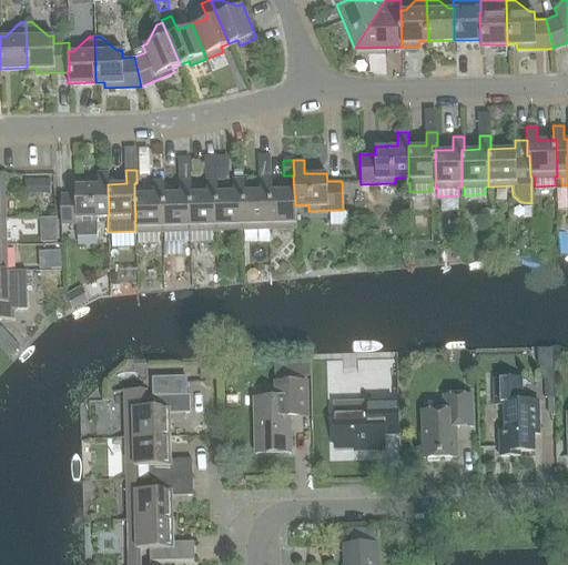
[(60,193),(61,222),(75,222),(77,233),(97,233),(97,217),(108,217),(109,215),(108,184),(109,184),(108,171),(98,171),(98,184),(75,185),(75,193),(60,193)]
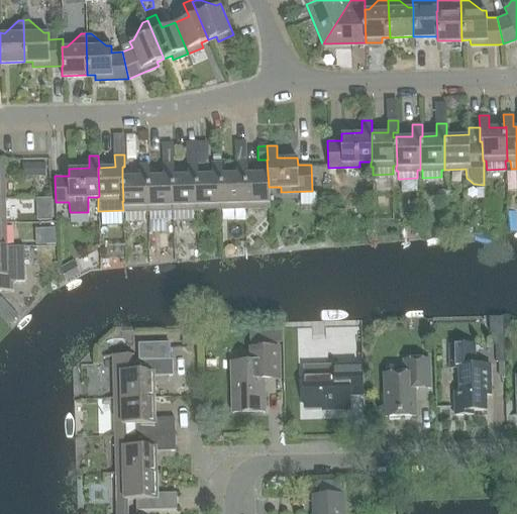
[(220,208),(244,207),(243,173),(246,173),(245,161),(236,161),(236,174),(222,174),(219,174),(220,208)]
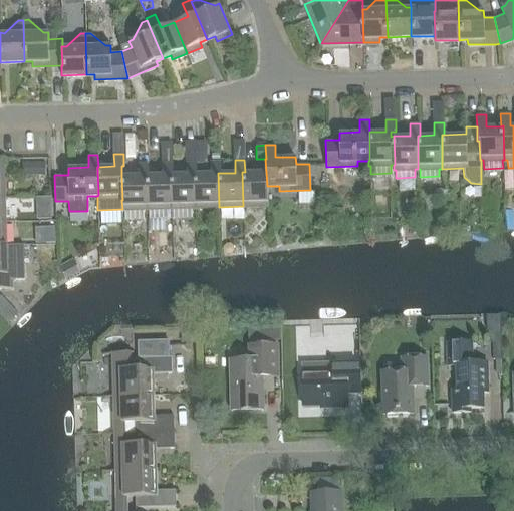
[(22,161),(22,174),(38,174),(44,174),(44,161),(38,161),(22,161)]
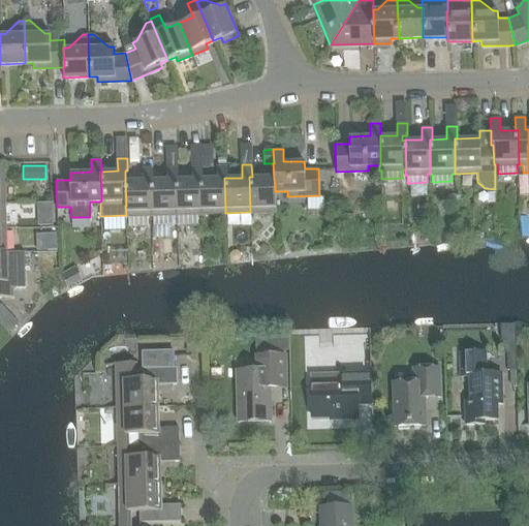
[(200,213),(225,213),(224,178),(227,178),(226,165),(217,165),(217,178),(203,179),(199,179),(200,213)]
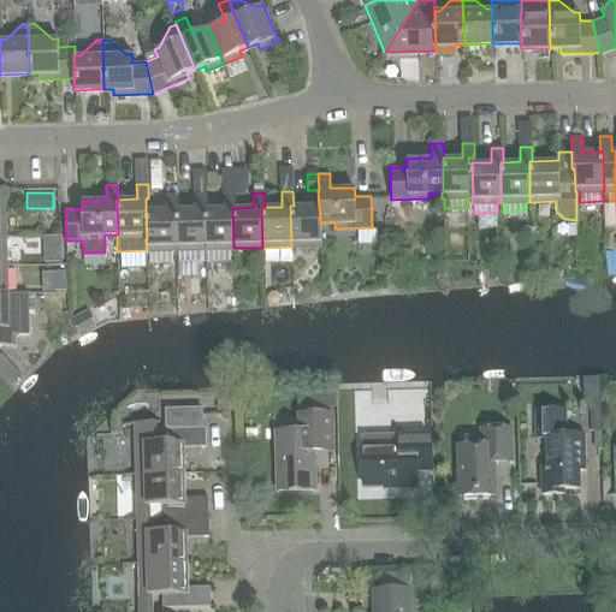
[(178,209),(175,209),(176,250),(177,249),(177,260),(201,260),(201,249),(205,249),(203,208),(207,208),(206,194),(195,195),(195,209),(178,209)]
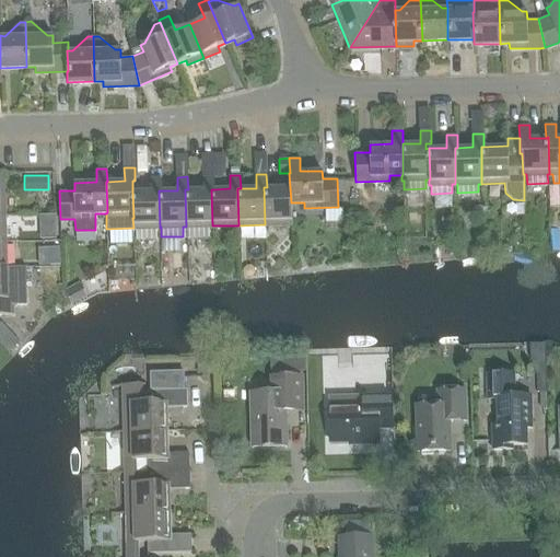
[(208,225),(212,225),(211,189),(214,189),(213,176),(202,176),(203,189),(188,189),(185,189),(186,227),(188,227),(188,236),(209,235),(208,225)]
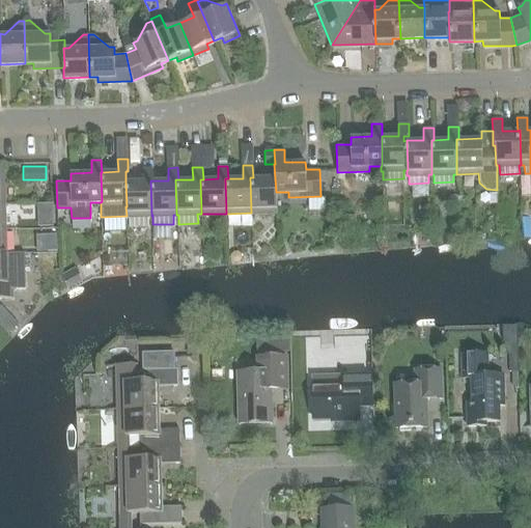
[(152,168),(142,168),(142,181),(126,181),(127,206),(126,206),(127,216),(129,216),(129,225),(148,224),(148,216),(151,216),(150,181),(154,181),(152,168)]
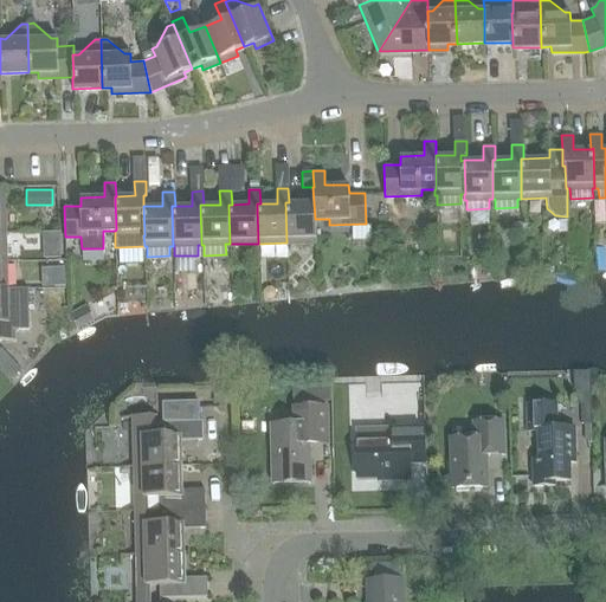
[(599,198),(594,198),(595,221),(605,221),(604,208),(604,198),(599,198)]
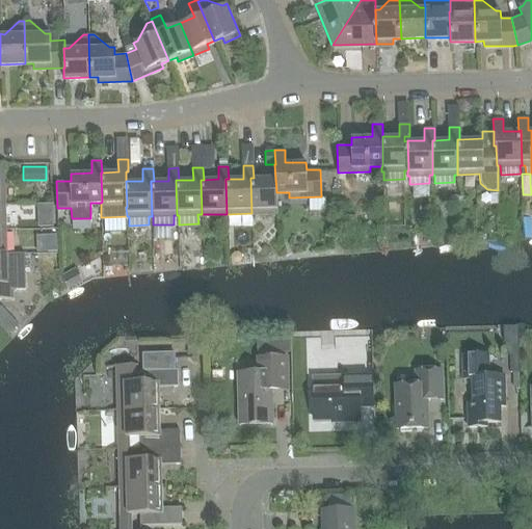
[(275,178),(254,178),(250,178),(251,213),(277,212),(276,192),(275,178)]
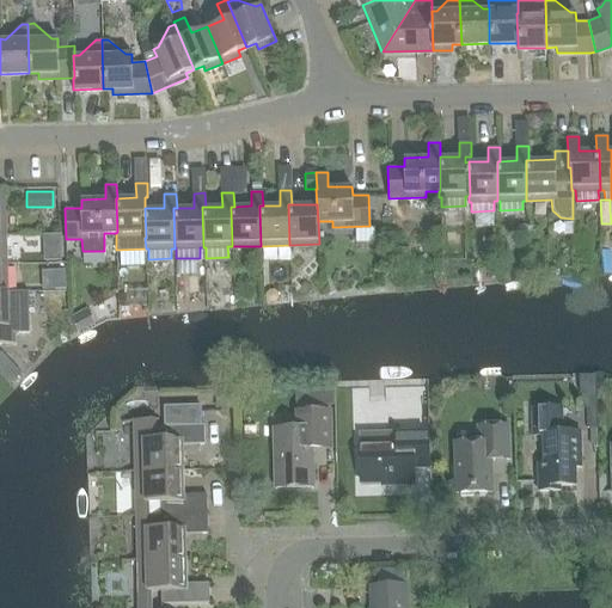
[(493,210),(475,212),(475,223),(493,222),(493,210)]
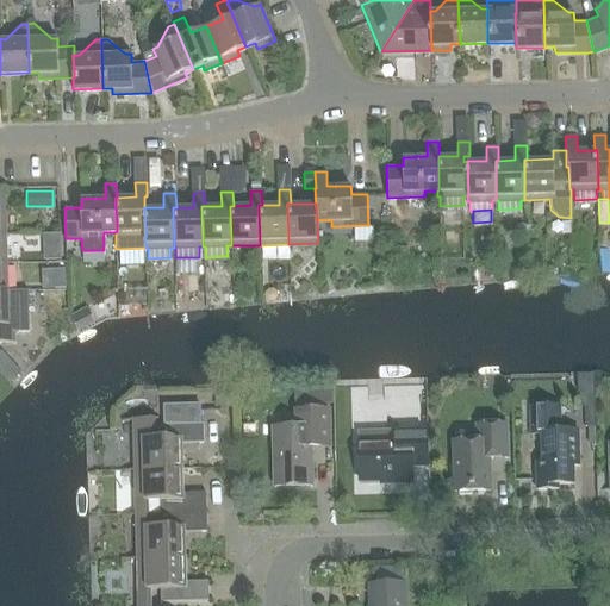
[(571,220),(561,220),(561,232),(572,231),(571,220)]
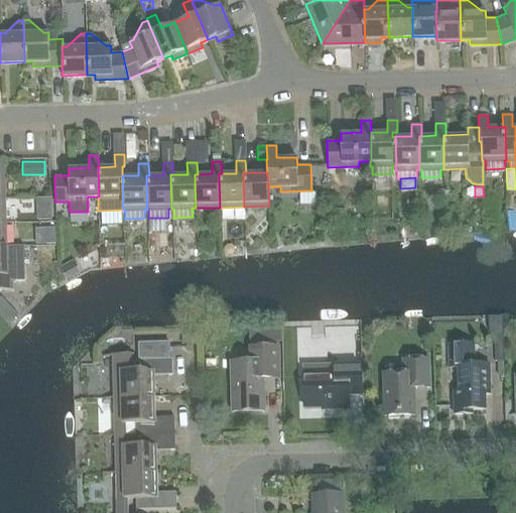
[(50,210),(36,210),(36,220),(50,219),(50,210)]
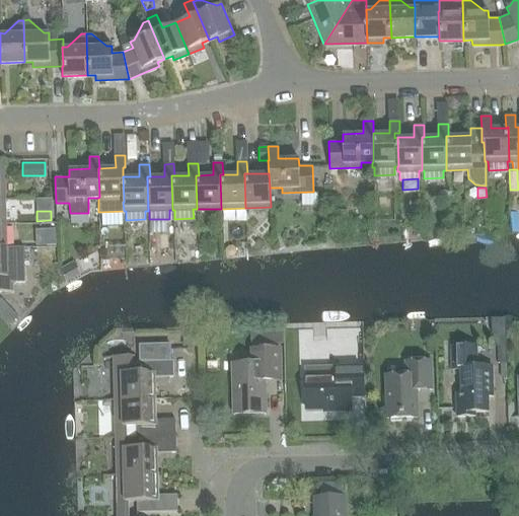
[(55,228),(45,228),(46,244),(56,244),(55,228)]
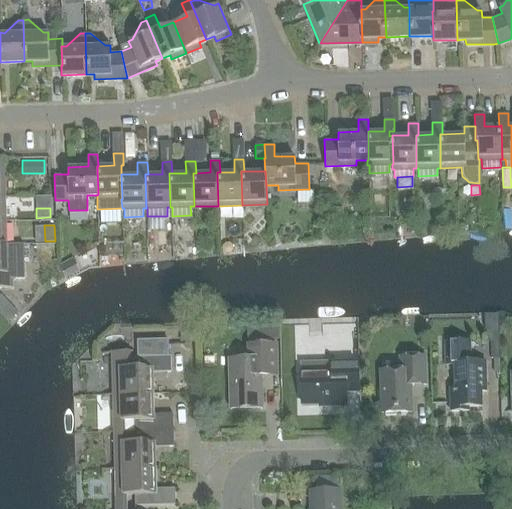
[(23,242),(6,243),(0,242),(0,285),(12,286),(11,277),(23,276),(23,254),(23,242)]
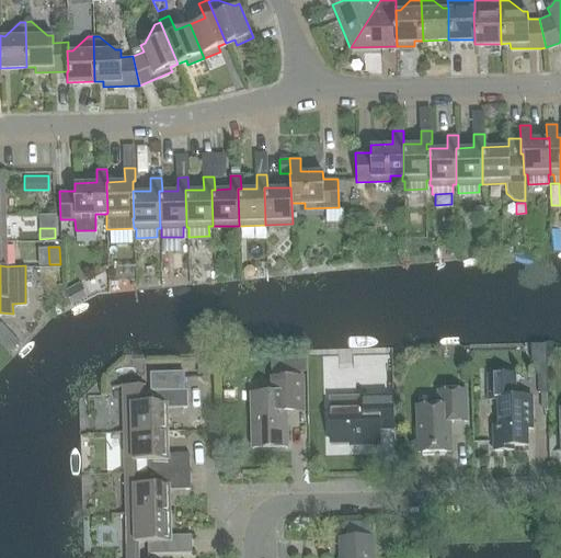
[(531,359),(546,359),(546,343),(531,343),(531,359)]
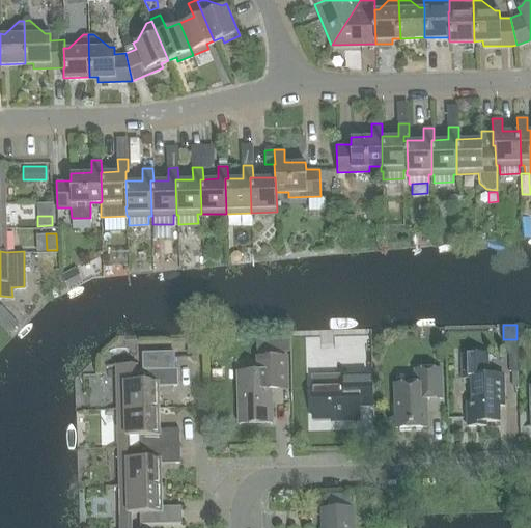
[(201,339),(191,339),(191,353),(201,353),(201,339)]
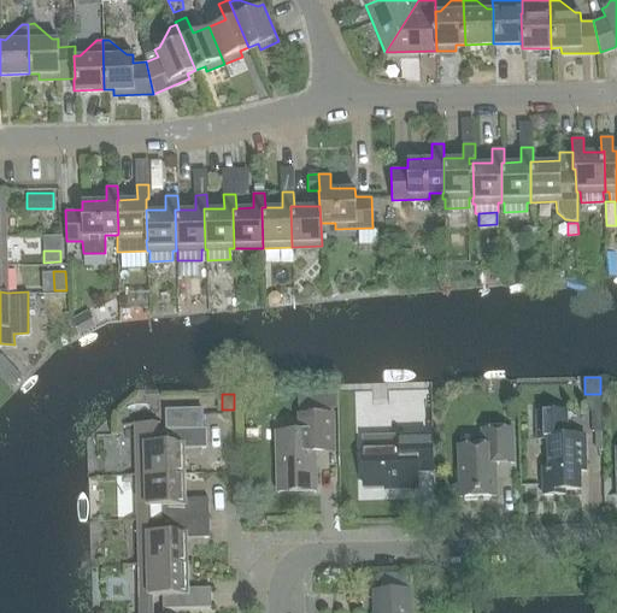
[(203,426),(203,407),(165,408),(165,428),(158,428),(158,420),(134,422),(135,423),(136,472),(136,473),(184,471),(183,447),(206,446),(206,426),(203,426)]
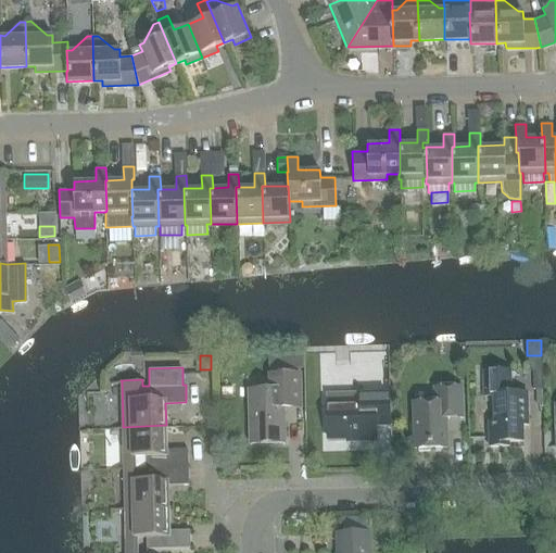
[(522,423),(528,423),(527,391),(510,392),(509,368),(483,368),(483,394),(493,393),(493,420),(488,420),(489,444),(508,444),(508,440),(522,439),(522,423)]
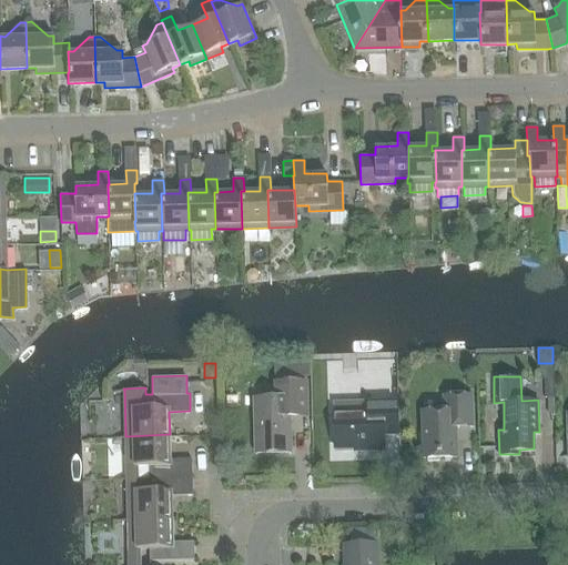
[(288,414),(306,414),(305,381),(275,381),(276,396),(254,397),(255,453),(290,452),(288,414)]
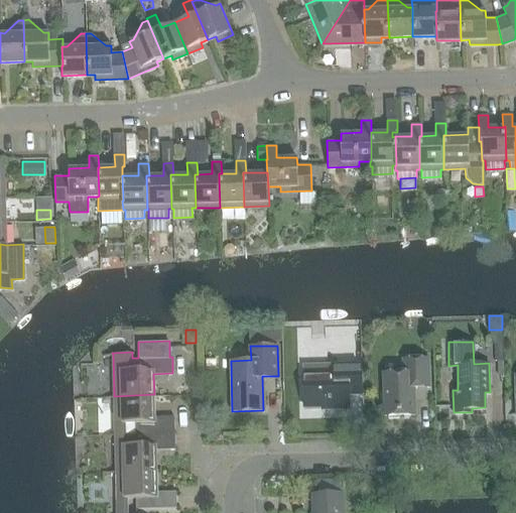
[(503,346),(495,346),(495,360),(498,360),(503,360),(503,346)]
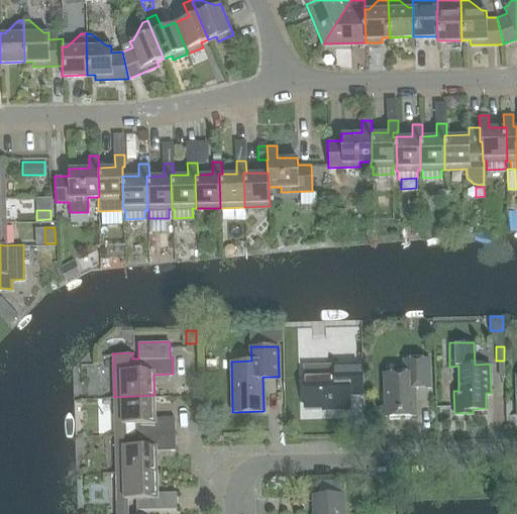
[(414,387),(430,386),(429,357),(403,358),(404,372),(384,373),(385,415),(415,414),(414,387)]
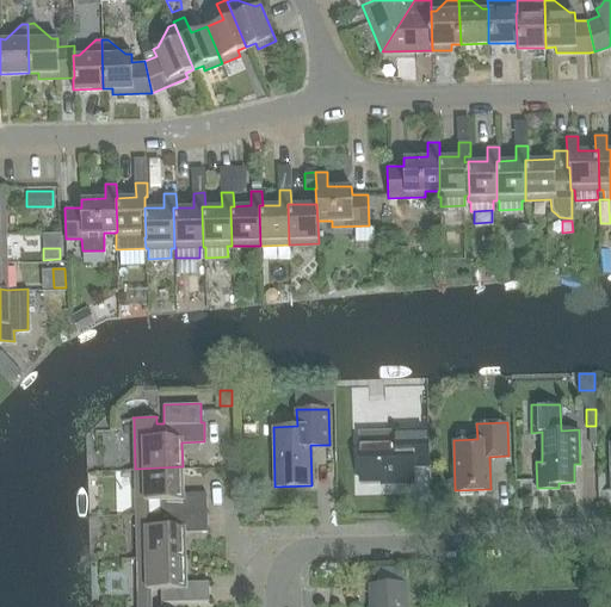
[(380,483),(412,482),(412,465),(429,465),(427,429),(400,429),(359,431),(360,479),(380,479),(380,483)]
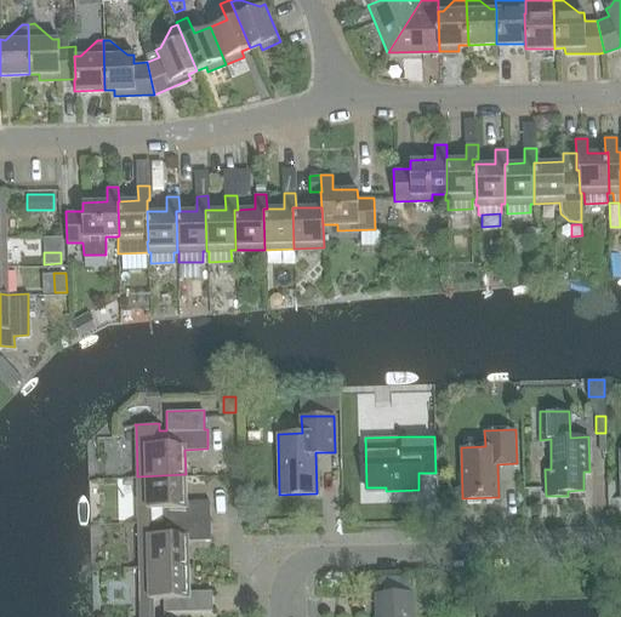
[(186,474),(137,476),(137,508),(160,507),(160,520),(210,519),(209,500),(186,500),(186,474)]
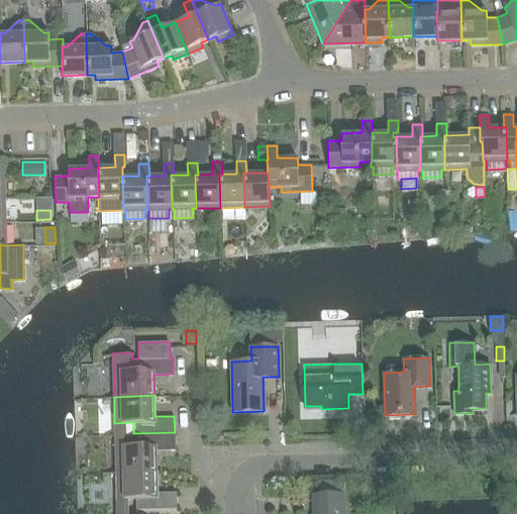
[(175,432),(133,433),(134,444),(115,445),(116,471),(106,471),(106,472),(156,471),(156,449),(175,448),(175,432)]
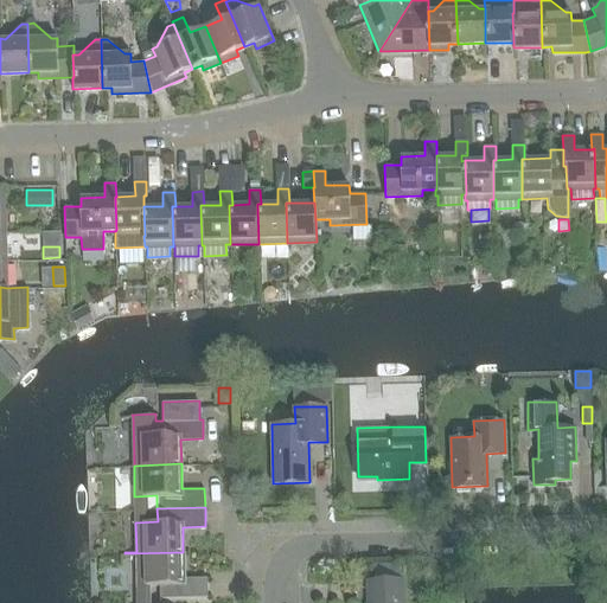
[(208,596),(208,592),(206,576),(184,577),(183,552),(125,553),(123,555),(136,555),(136,584),(159,584),(160,596),(208,596)]
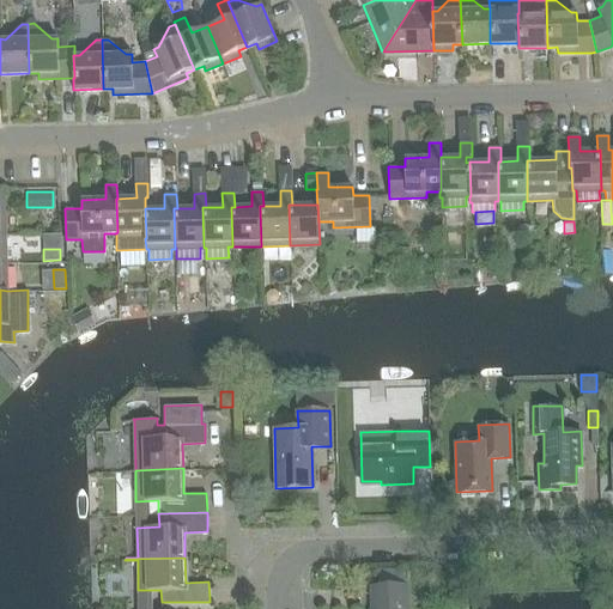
[(449,600),(469,598),(468,583),(449,584),(449,600)]
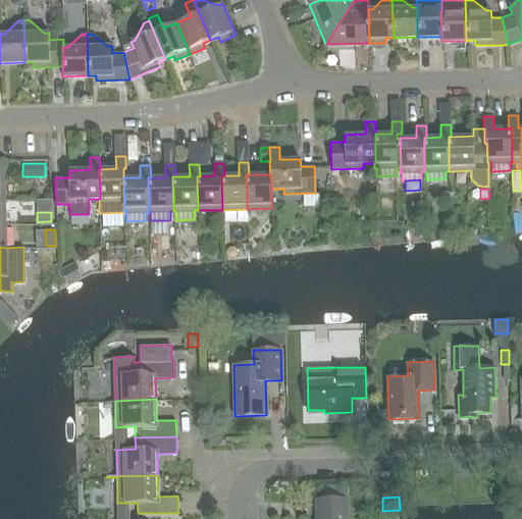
[(346,518),(346,499),(316,500),(316,518),(346,518)]
